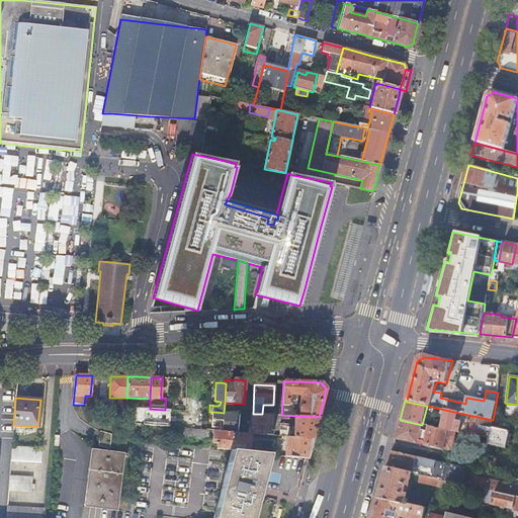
[(517,415),(517,405),(506,404),(505,414),(517,415)]
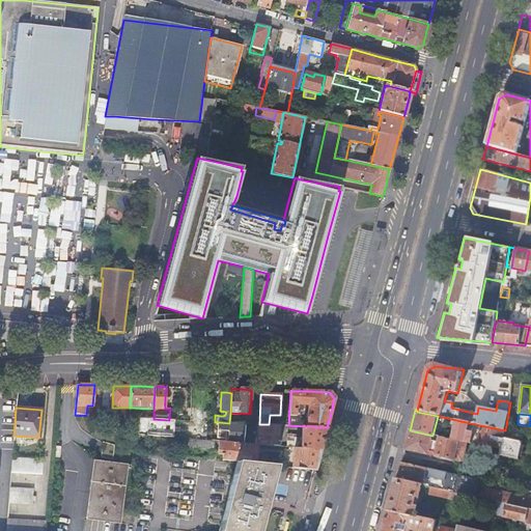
[(147,424),(146,436),(173,438),(174,428),(174,420),(169,420),(154,419),(139,418),(138,427),(141,427),(142,425),(142,423),(147,424)]
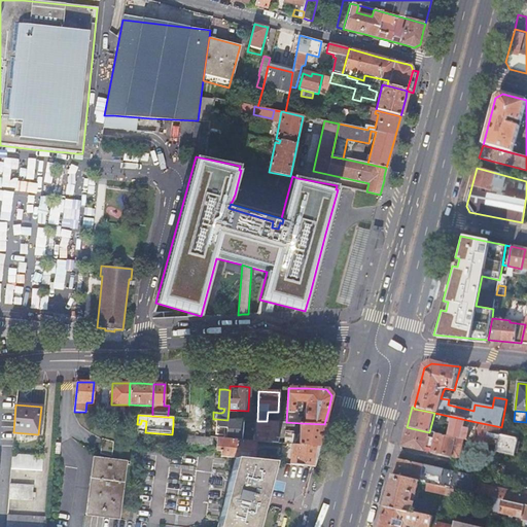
[(467,441),(467,438),(471,421),(453,417),(449,436),(456,438),(464,440),(467,441)]
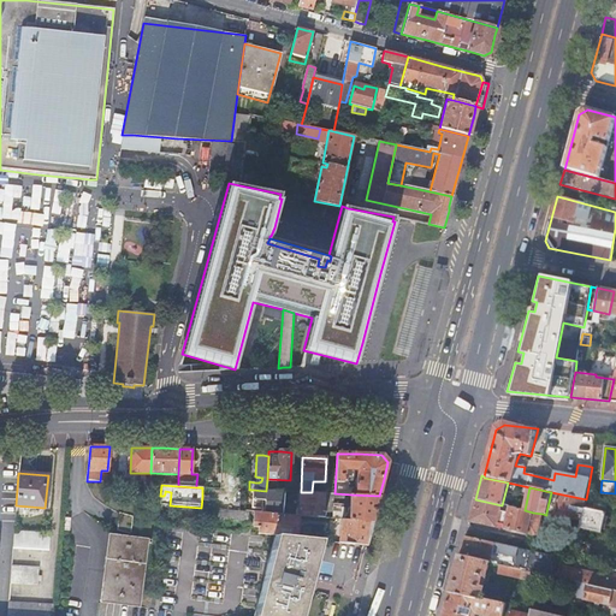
[(284,491),(266,490),(266,491),(253,490),(250,509),(260,509),(260,513),(282,514),(284,491)]
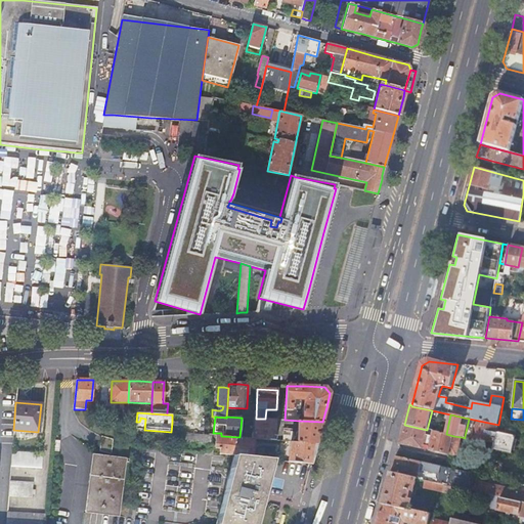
[(252,438),(253,438),(272,439),(274,420),(265,419),(256,419),(254,419),(252,438)]
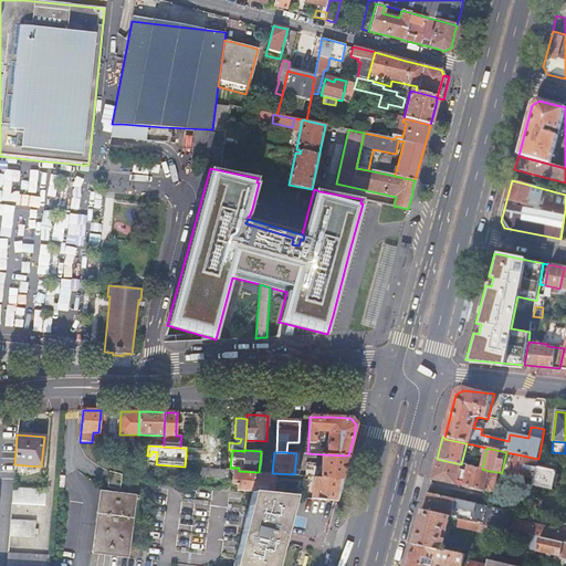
[(553,490),(558,463),(538,459),(506,452),(502,471),(534,479),(533,485),(553,490)]
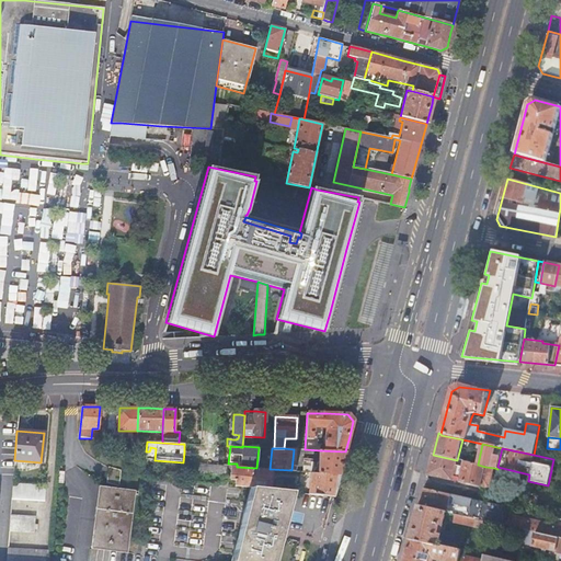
[(302,471),(311,472),(309,493),(334,496),(335,489),(344,457),(345,451),(320,450),(319,459),(304,458),(302,471)]
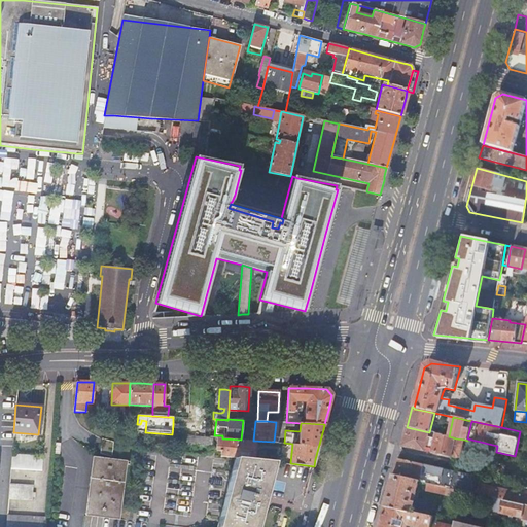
[(456,438),(449,436),(429,432),(407,427),(403,436),(401,447),(425,452),(426,450),(452,457),(456,438)]
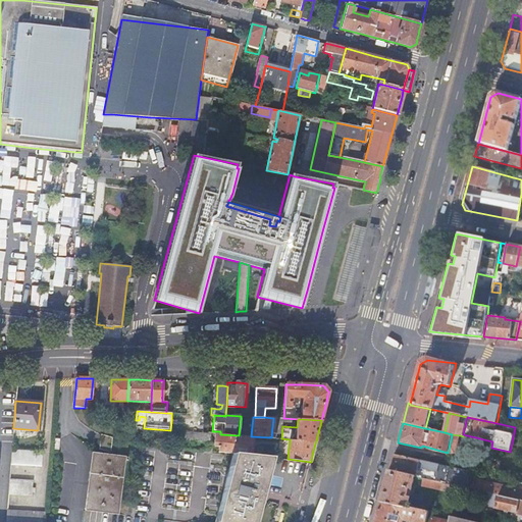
[(218,452),(231,453),(233,454),(251,455),(252,436),(251,436),(239,435),(220,434),(215,433),(214,445),(217,446),(217,447),(219,447),(218,452)]
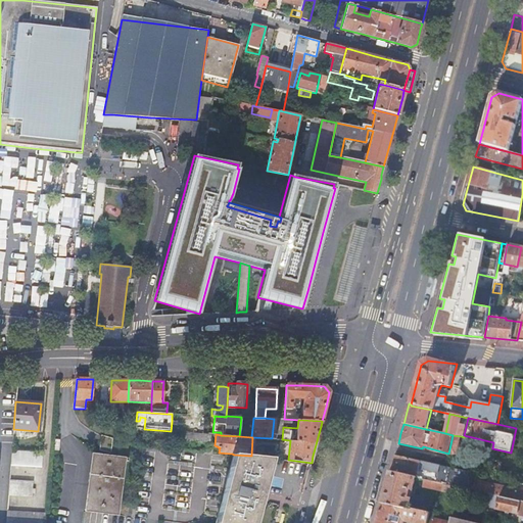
[(457,455),(461,436),(453,435),(448,454),(448,455),(457,455)]
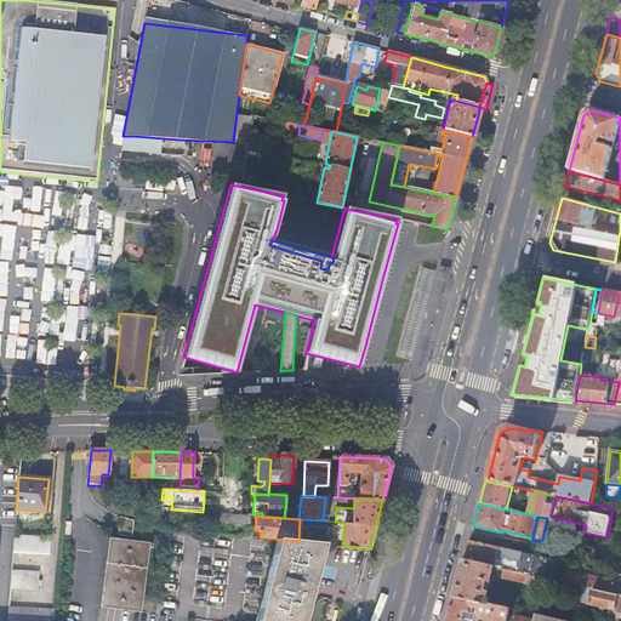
[(61,523),(60,534),(69,535),(70,523),(61,523)]
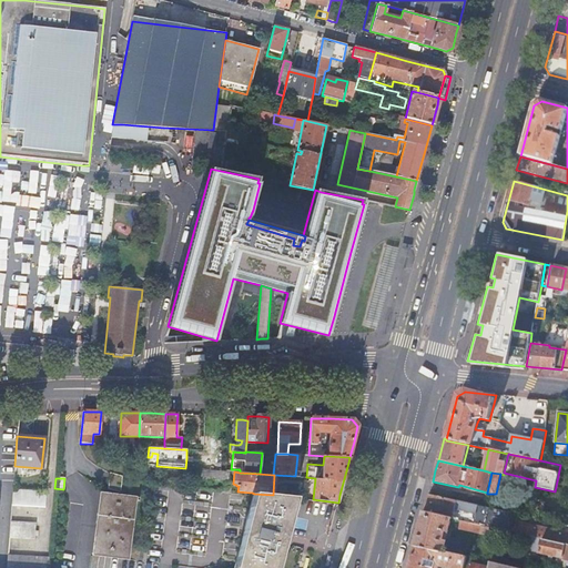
[(46,492),(12,489),(11,505),(44,508),(46,492)]
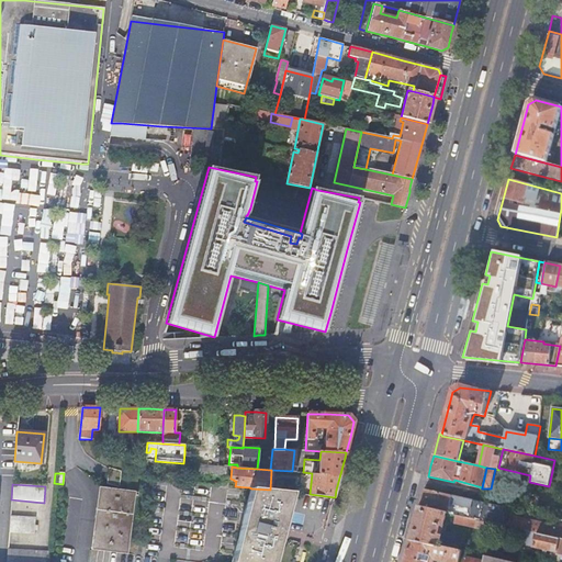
[(91,549),(98,550),(105,487),(99,487),(91,549)]
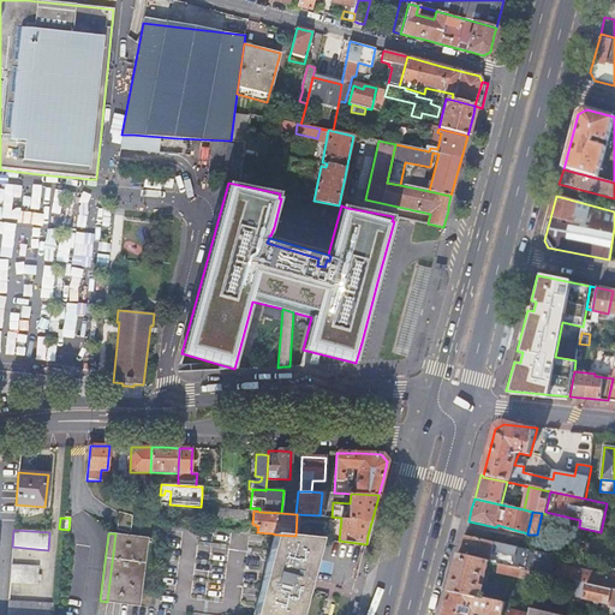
[(115,533),(107,602),(139,605),(148,537),(115,533)]
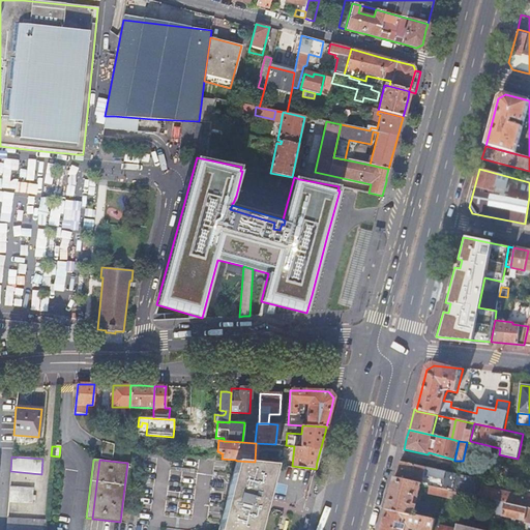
[(225,504),(218,529),(258,529),(264,509),(267,494),(275,464),(255,462),(237,461),(235,460),(225,504)]
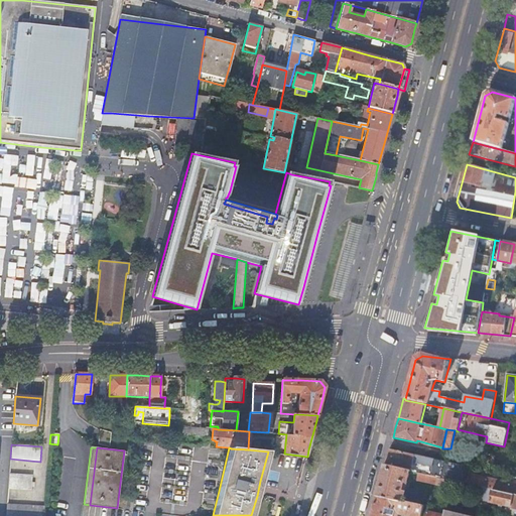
[(461,483),(464,466),(389,449),(385,467),(410,472),(418,474),(461,483)]
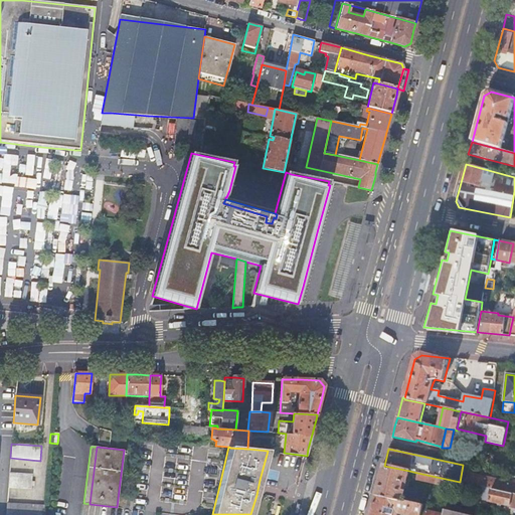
[(409,471),(384,466),(376,496),(402,501),(409,471)]
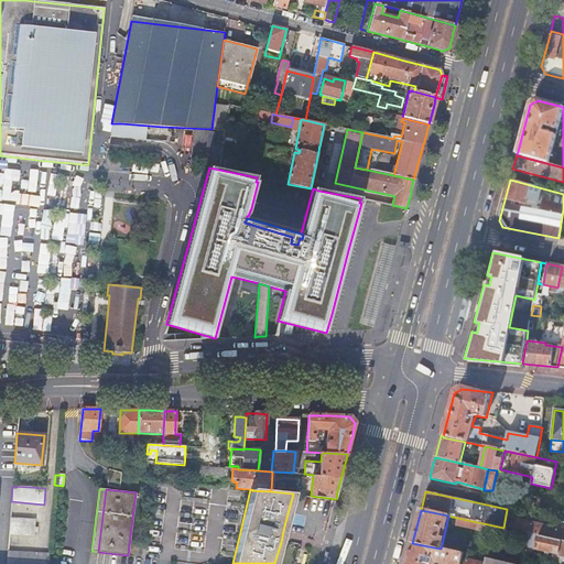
[(501,535),(503,528),(457,518),(455,524),(501,535)]
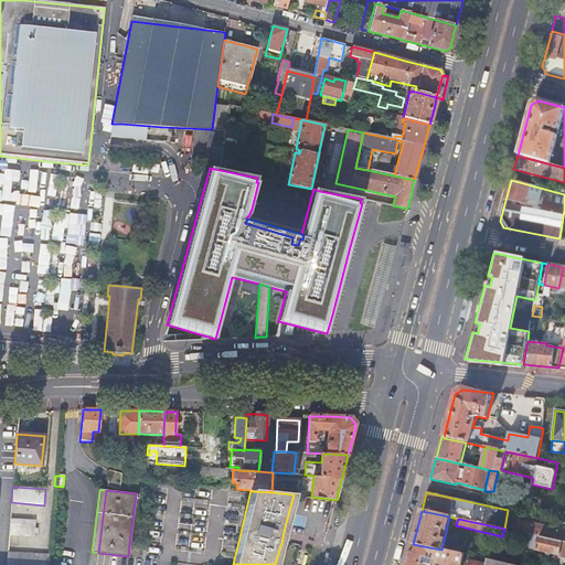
[(35,522),(10,520),(9,534),(34,536),(35,522)]
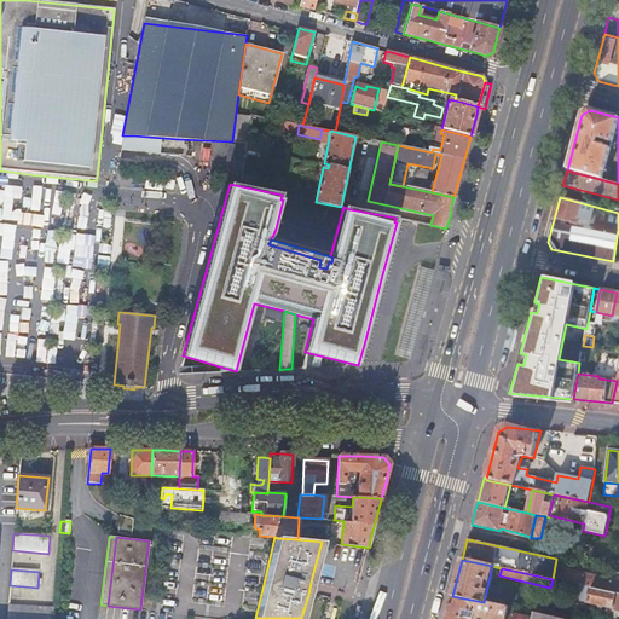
[(579,585),(618,594),(618,582),(566,571),(563,582),(579,585)]
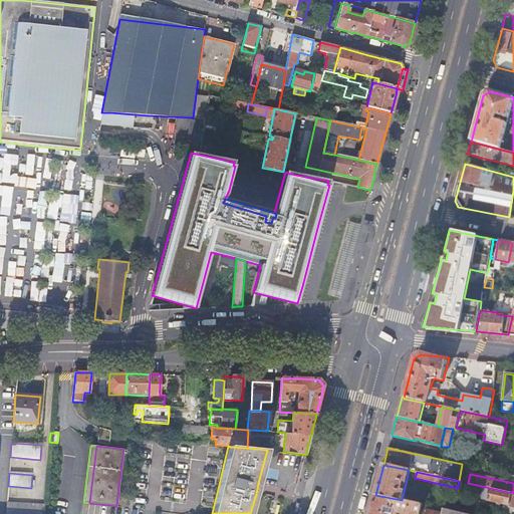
[(513,493),(481,486),(478,498),(513,506),(513,493)]
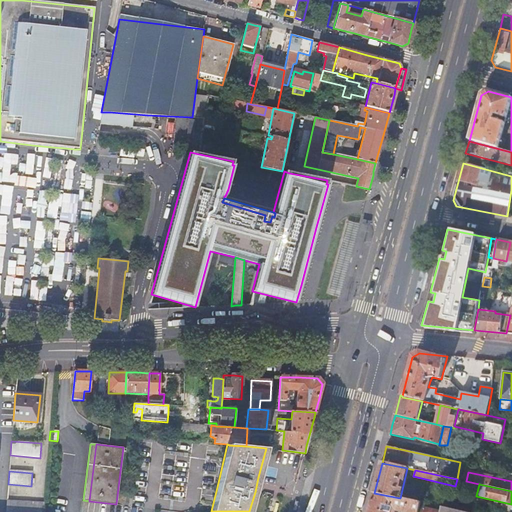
[(368,511),(419,511),(422,502),(400,498),(374,493),(368,511)]
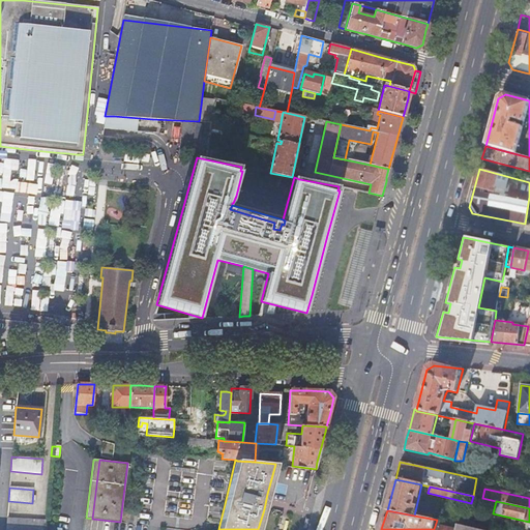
[(5,529),(45,529),(46,521),(7,519),(5,529)]
